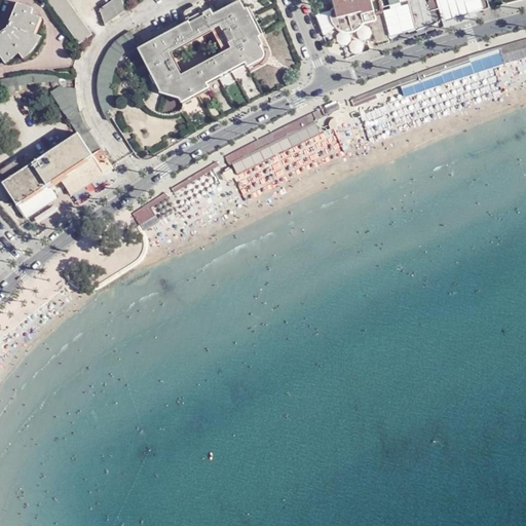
[(91,34),(67,0),(48,0),(49,0),(80,43),(91,34)]
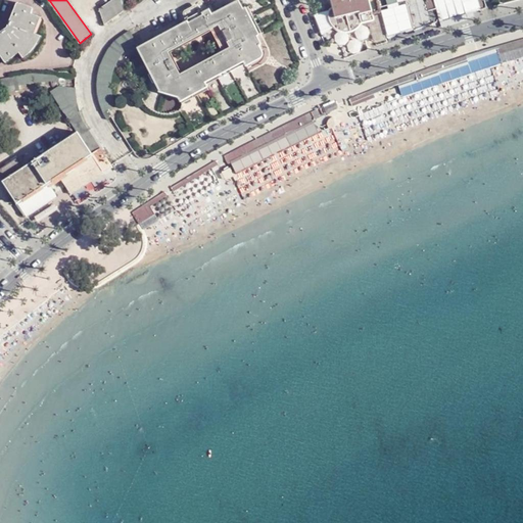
[(115,15),(125,10),(121,0),(113,0),(100,9),(104,25),(109,20),(115,15)]
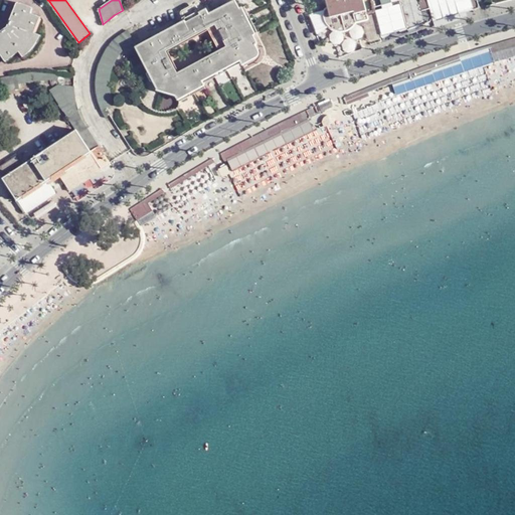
[(368,21),(366,16),(362,0),(324,0),(327,9),(323,12),(323,18),(324,23),(328,28),(336,33),(343,33),(349,31),(353,28),(356,24),(368,21)]
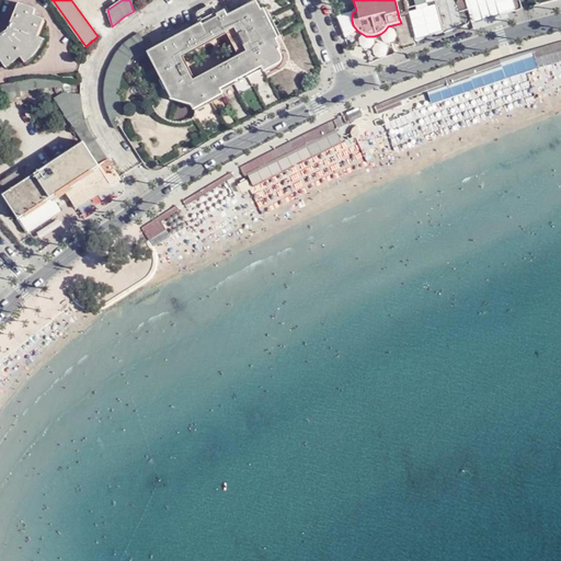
[(395,0),(399,18),(404,13),(401,0),(395,0)]
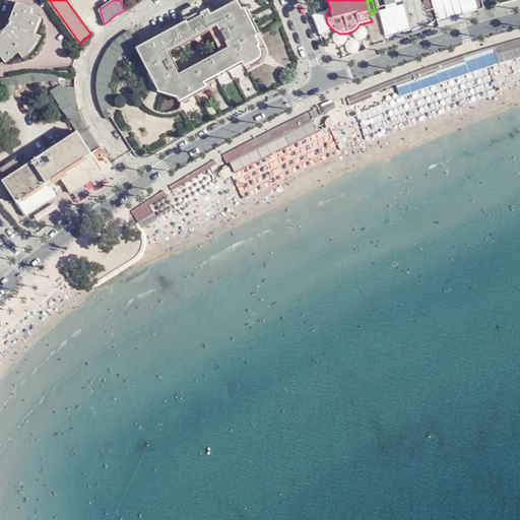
[(372,0),(375,12),(377,12),(381,25),(382,26),(385,39),(433,20),(437,17),(442,16),(439,4),(437,0),(372,0)]
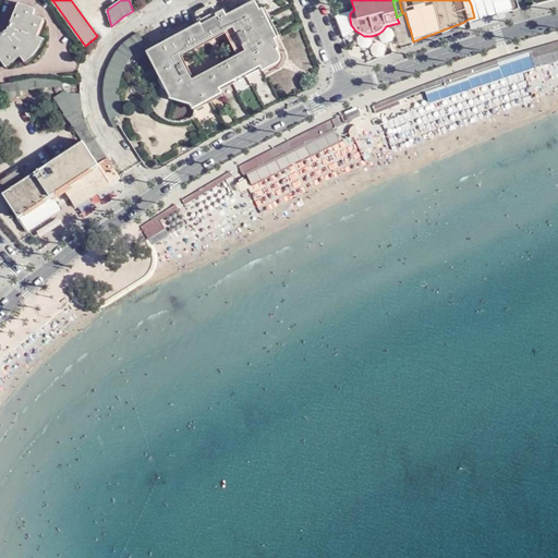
[(469,0),(471,4),(474,17),(469,19),(471,22),(498,14),(494,0),(469,0)]
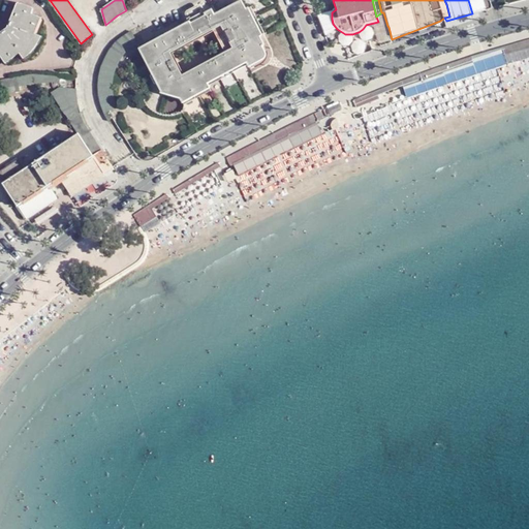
[(481,0),(475,0),(478,10),(485,9),(481,0)]
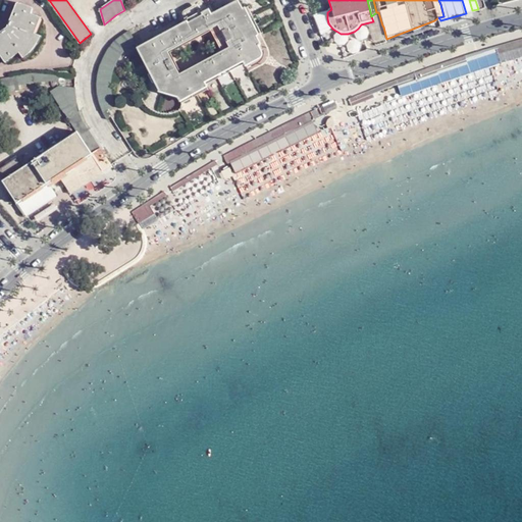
[(32,7),(19,2),(19,4),(18,3),(12,20),(9,25),(0,33),(0,56),(5,63),(19,53),(23,58),(33,51),(37,45),(41,37),(35,33),(41,17),(32,12),(33,8),(32,8),(32,7)]
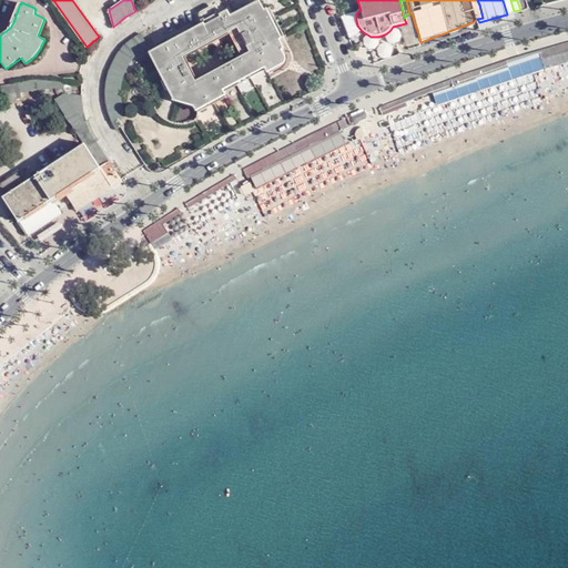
[(283,48),(279,39),(282,38),(267,10),(264,11),(260,2),(231,17),(227,11),(222,14),(220,10),(201,20),(203,24),(150,52),(174,98),(173,99),(193,105),(196,110),(225,94),(223,90),(265,68),(267,72),(284,63),(284,61),(285,59),(284,57),(281,49),(283,48)]
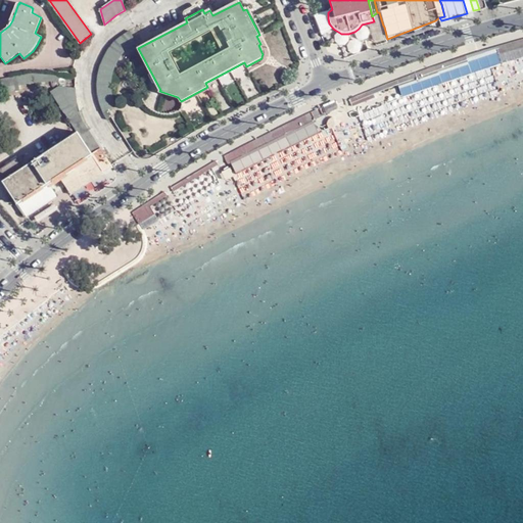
[(332,9),(313,13),(320,34),(333,29),(329,24),(328,18),(328,12),(332,9)]
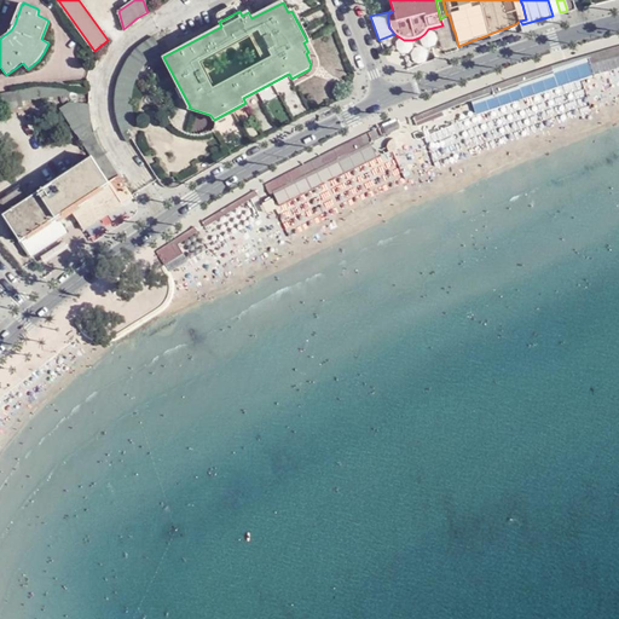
[(161,51),(152,36),(145,41),(137,50),(128,61),(122,71),(119,81),(116,92),(116,104),(117,115),(120,127),(122,133),(134,127),(137,123),(133,117),(132,108),(132,96),(134,82),(140,71),(148,63),(152,57),(161,51)]
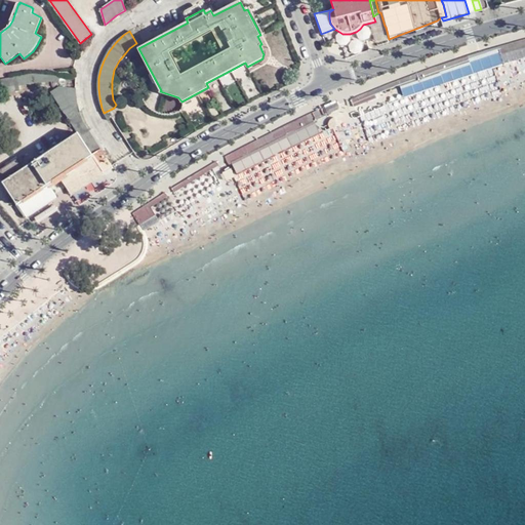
[(524,39),(510,43),(512,49),(524,45),(524,39)]
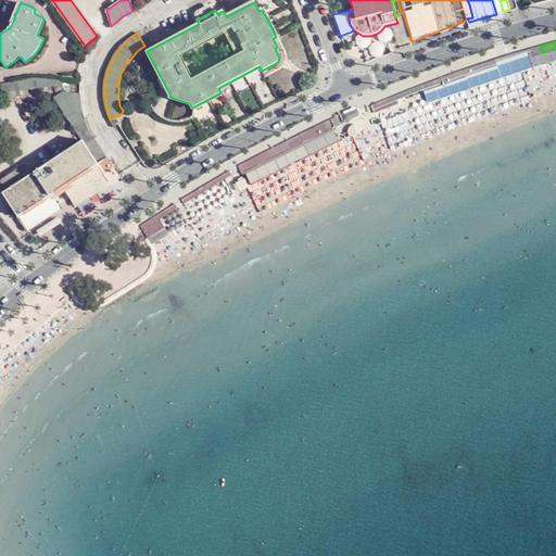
[(397,95),(371,105),(375,113),(399,103),(397,100),(424,91),(425,93),(510,61),(508,54),(487,61),(463,70),(442,77),(442,78),(426,84),(397,95)]
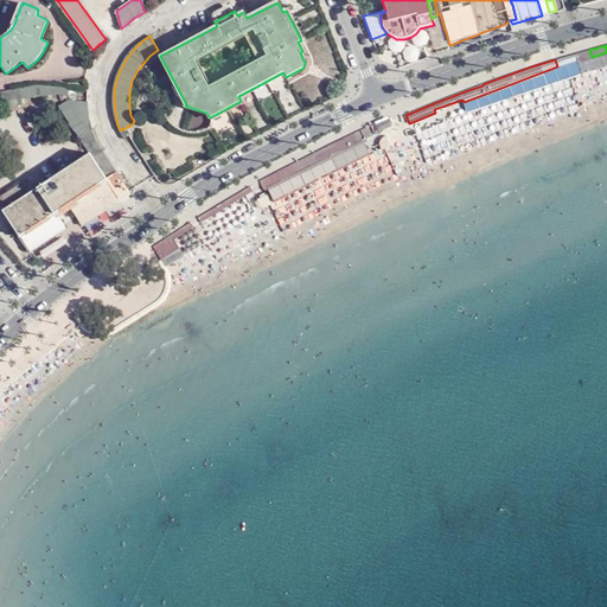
[(18,88),(0,90),(0,107),(0,108),(21,104),(19,95),(18,88)]
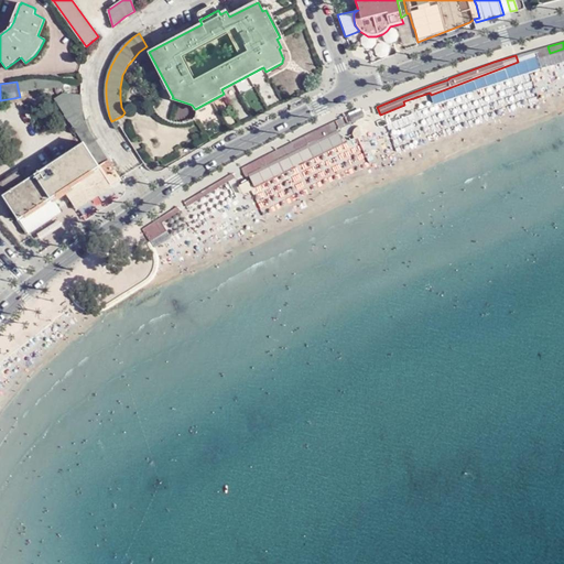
[(86,119),(80,96),(62,94),(54,99),(64,115),(63,115),(68,122),(83,142),(25,181),(23,176),(18,179),(17,179),(3,187),(7,193),(6,194),(31,231),(61,213),(51,198),(56,195),(62,192),(98,167),(107,182),(117,175),(88,128),(86,119)]
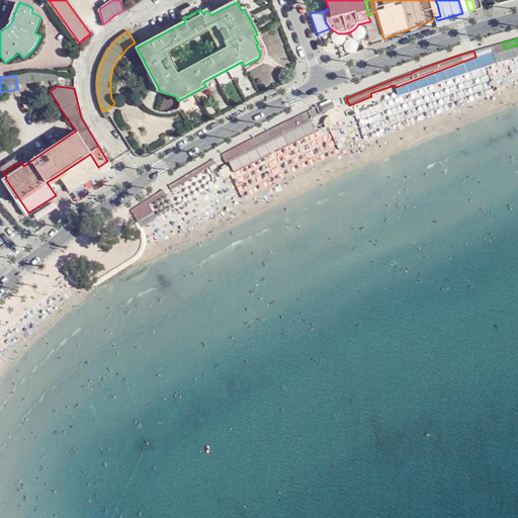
[(322,115),(319,110),(317,107),(307,111),(290,119),(275,127),(261,135),(243,144),(222,156),(226,163),(242,154),(246,151),(271,139),(314,118),(315,118),(322,115)]
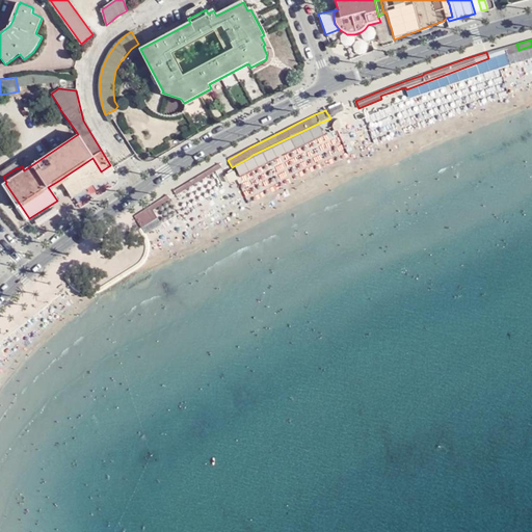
[(103,174),(101,171),(92,158),(58,181),(69,195),(103,174)]
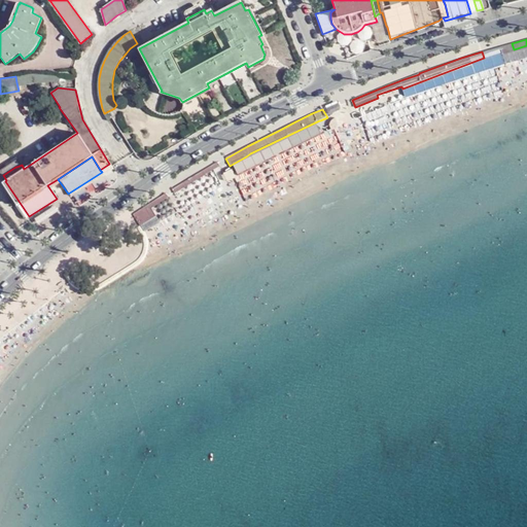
[(190,178),(171,190),(174,195),(219,166),(217,163),(209,168),(190,178)]
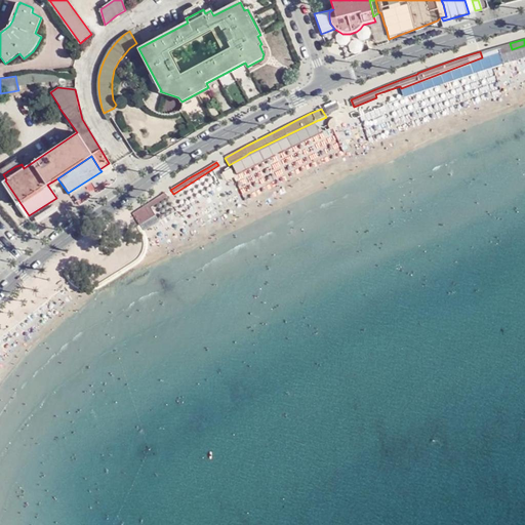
[(231,169),(224,173),(227,182),(235,177),(231,169)]
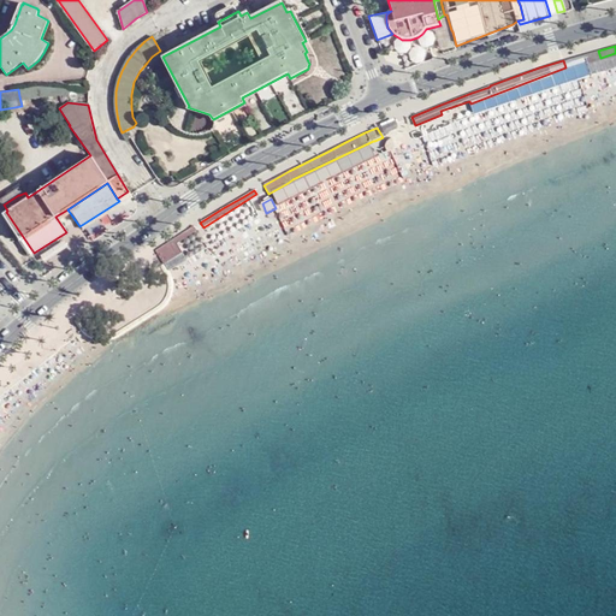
[(193,227),(155,252),(165,266),(183,254),(176,243),(196,231),(193,227)]
